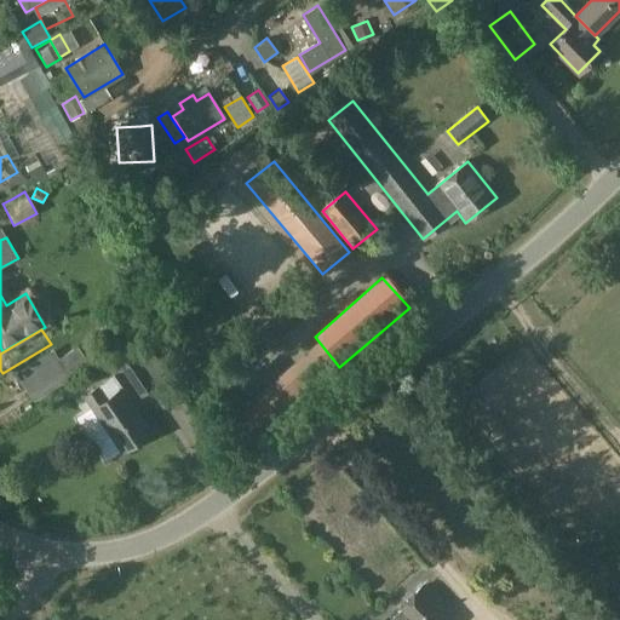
[(76,346),(58,359),(62,363),(70,378),(89,366),(76,346)]
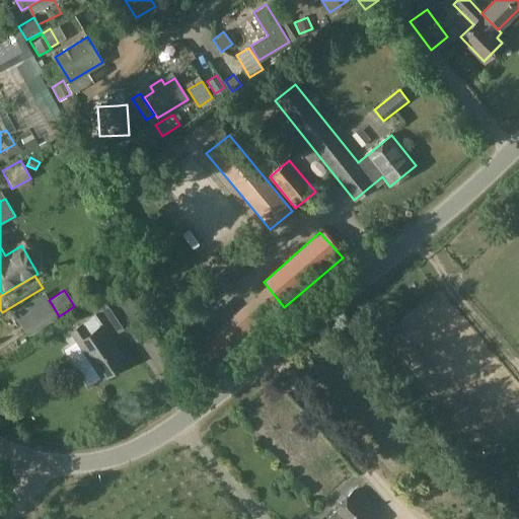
[(131,323),(113,296),(112,295),(99,303),(118,331),(131,323)]
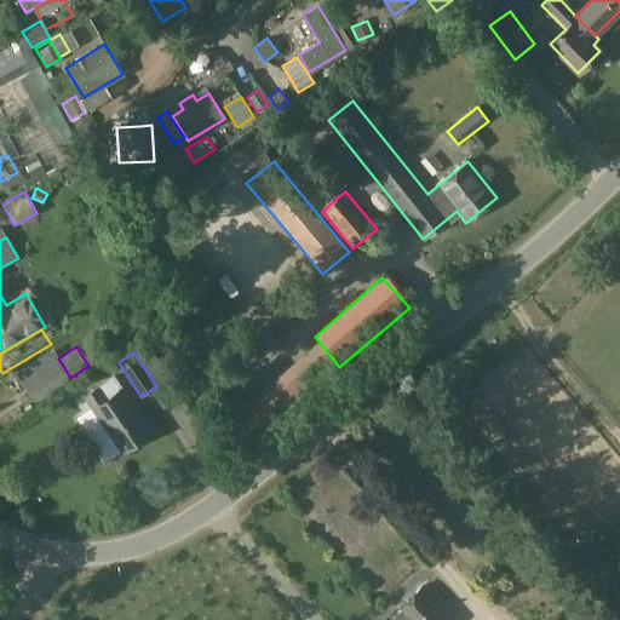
[(34,401),(70,378),(62,363),(24,386),(34,401)]
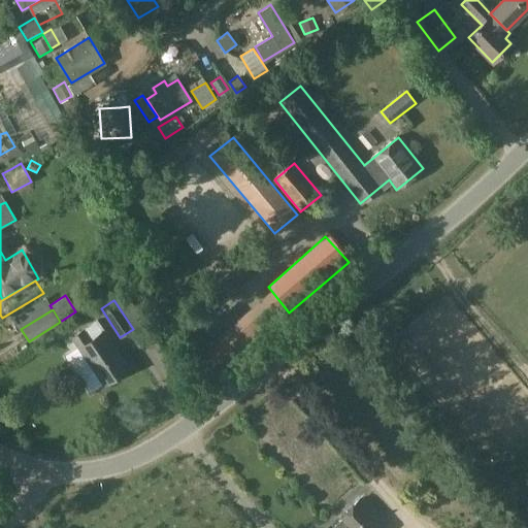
[(129,368),(96,321),(72,336),(104,385),(129,368)]
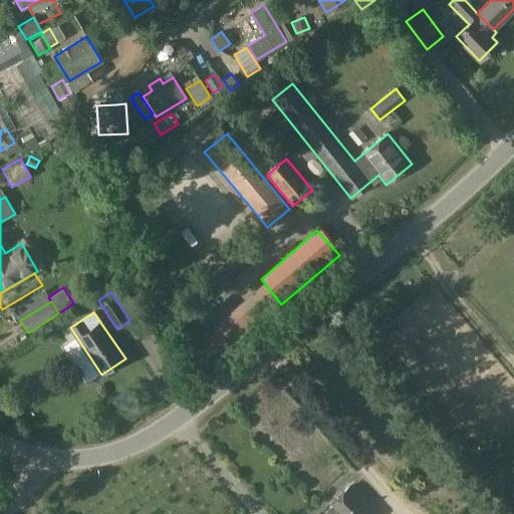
[(349,486),(328,505),(330,506),(336,513),(373,513),(374,513),(371,510),(349,486)]
